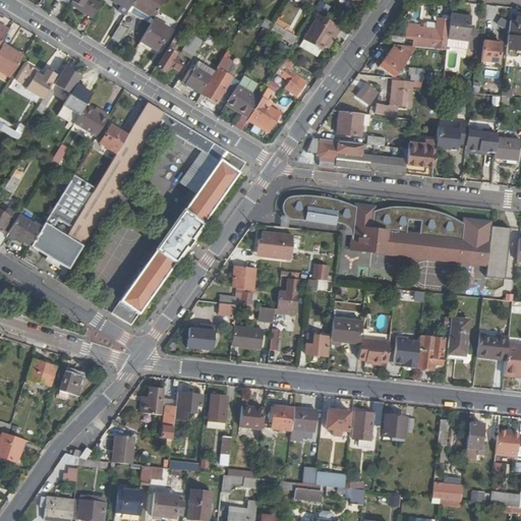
[(77,5),(75,8),(92,18),(100,5),(90,0),(71,0),(70,1),(77,5)]
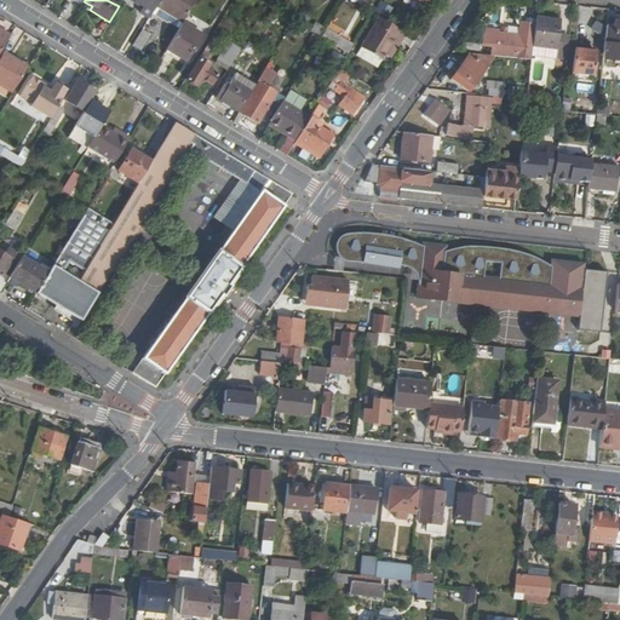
[(132,0),(143,6),(139,12),(149,17),(156,6),(159,0),(132,0)]
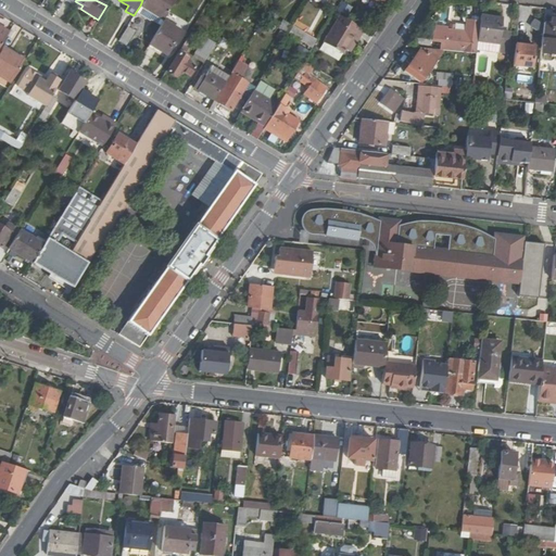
[(142,0),(140,5),(164,20),(176,0),(142,0)]
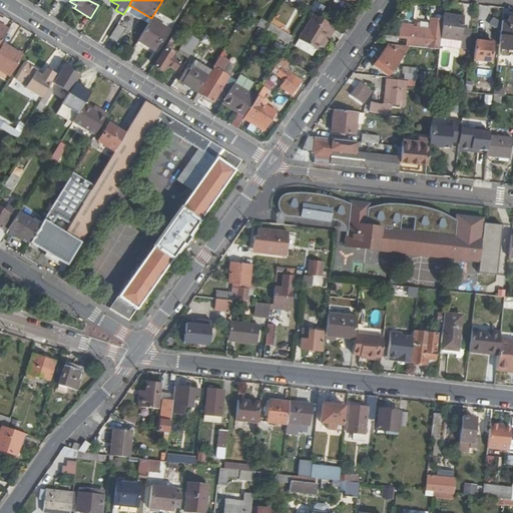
[(319,13),(323,5),(316,1),(312,9),(319,13)]
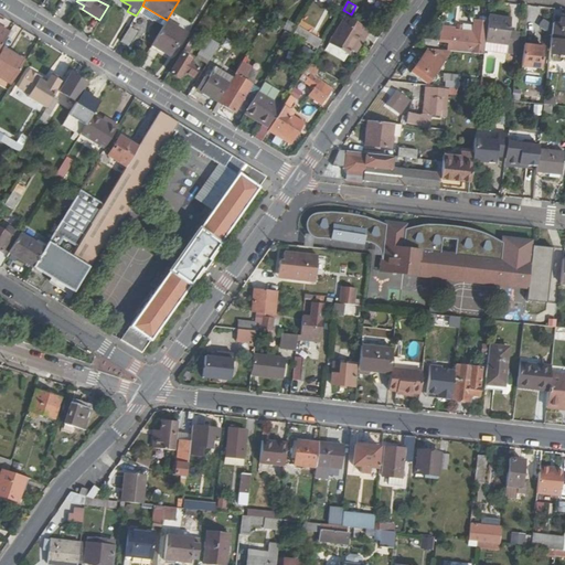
[(488,22),(486,42),(507,44),(507,51),(518,52),(519,34),(509,33),(510,19),(488,16),(488,22)]
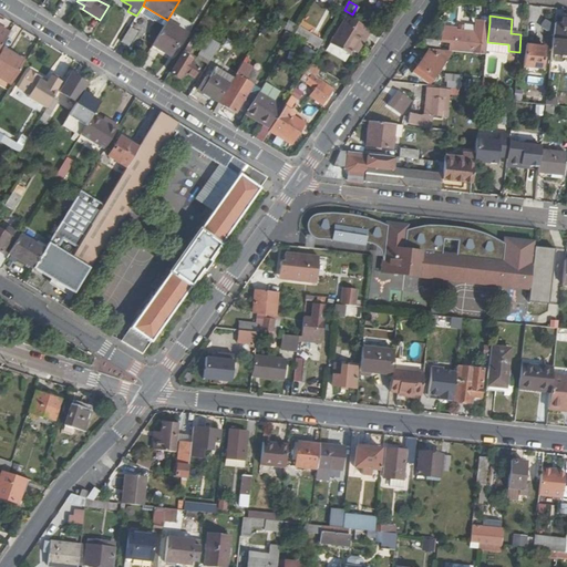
[(342,24),(330,44),(349,57),(361,37),(364,39),(370,31),(347,18),(342,24)]
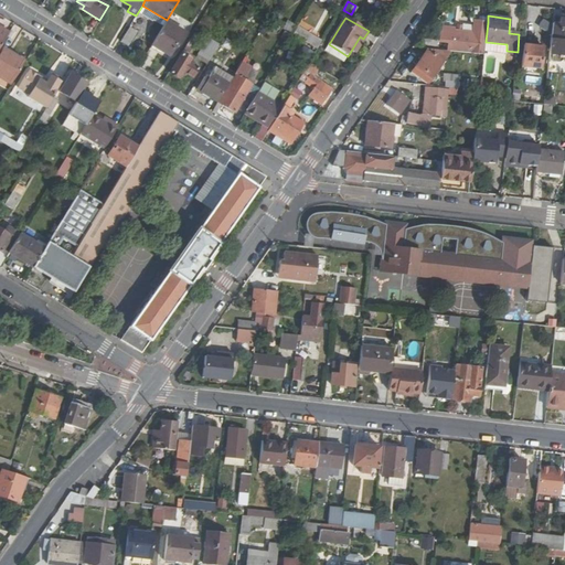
[(553,22),(550,53),(564,55),(564,19),(561,19),(560,23),(553,22)]
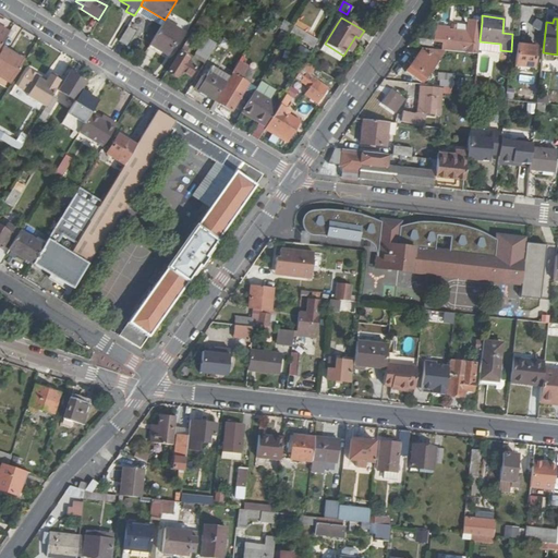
[(165,21),(150,44),(167,53),(173,43),(174,44),(182,32),(165,21)]
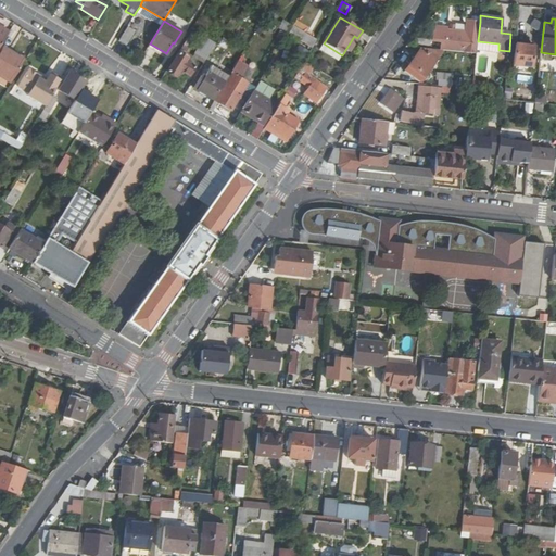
[(441,40),(440,49),(477,54),(478,41),(480,22),(466,21),(464,33),(445,30),(445,28),(433,27),(432,40),(441,40)]
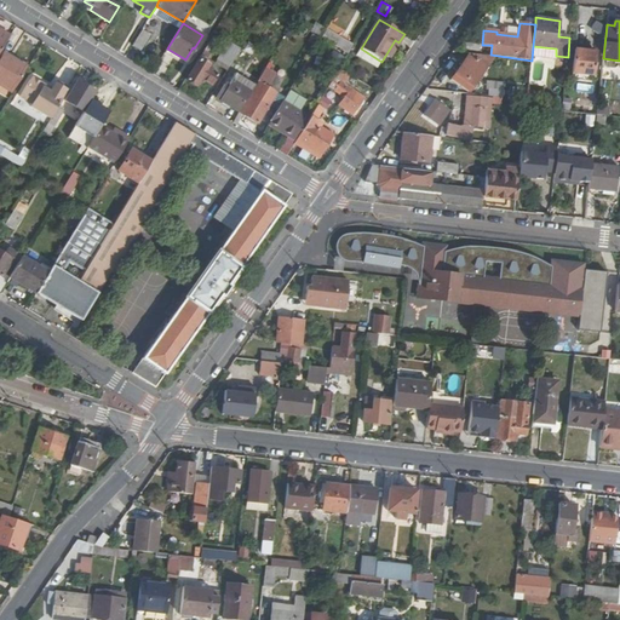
[(328,30),(323,41),(349,53),(354,42),(328,30)]
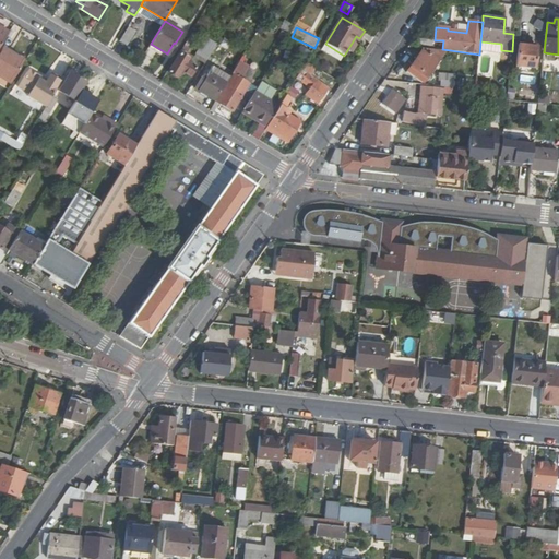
[(127,28),(118,42),(126,45),(133,33),(127,28)]
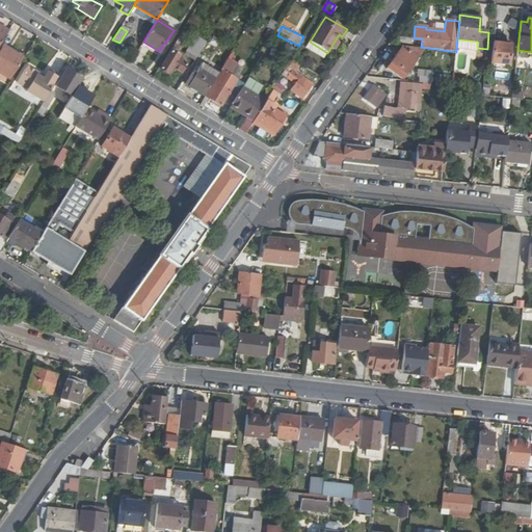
[(194,36),(185,52),(189,54),(198,38),(194,36)]
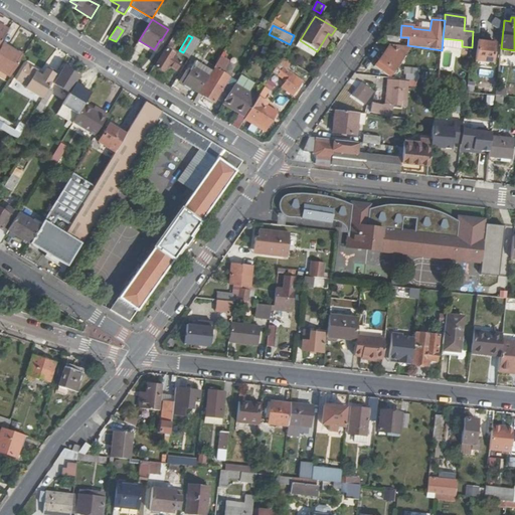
[(397,36),(384,35),(384,43),(390,43),(396,44),(397,36)]
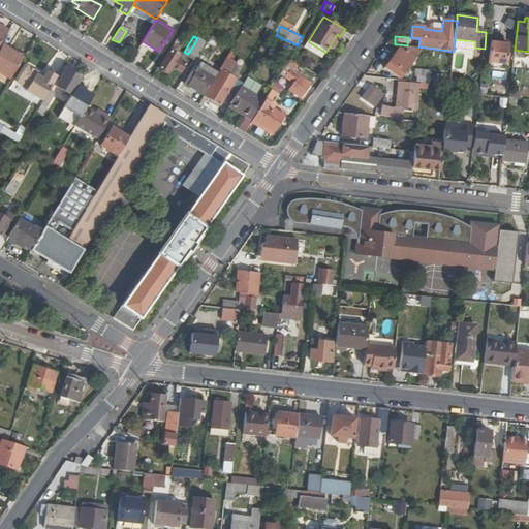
[(197,38),(188,54),(194,58),(204,42),(197,38)]
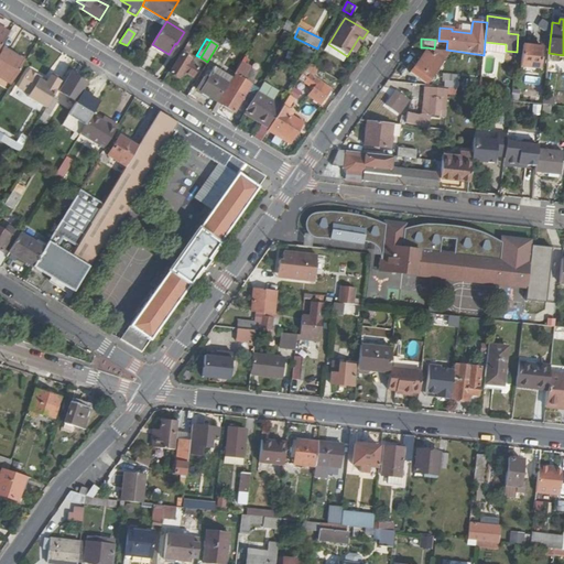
[(1,46),(0,47),(0,74),(12,82),(25,61),(1,46)]
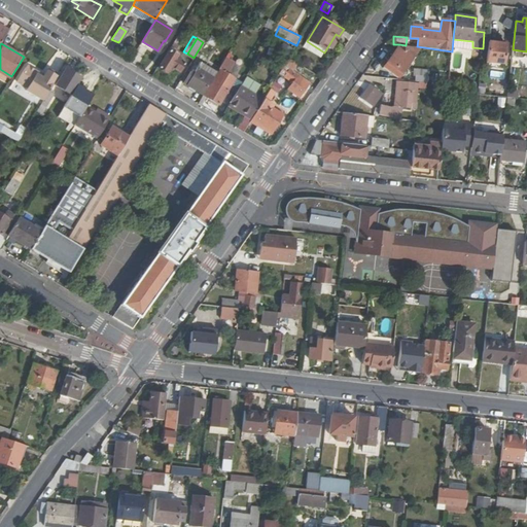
[(174,43),(172,46),(179,51),(181,47),(174,43)]
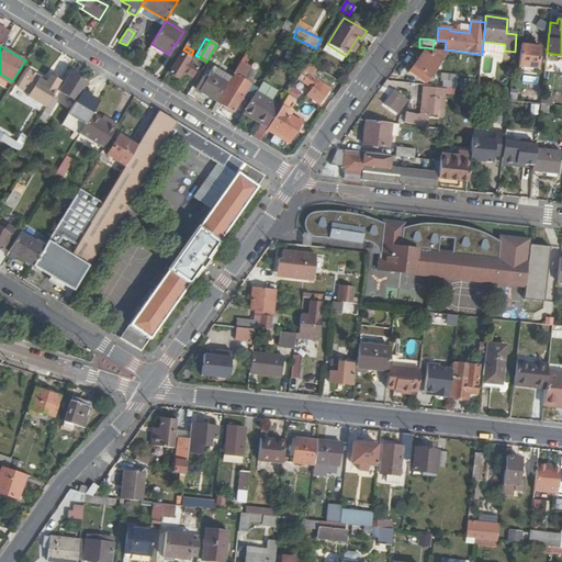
[(521,46),(519,67),(538,68),(540,47),(521,46)]
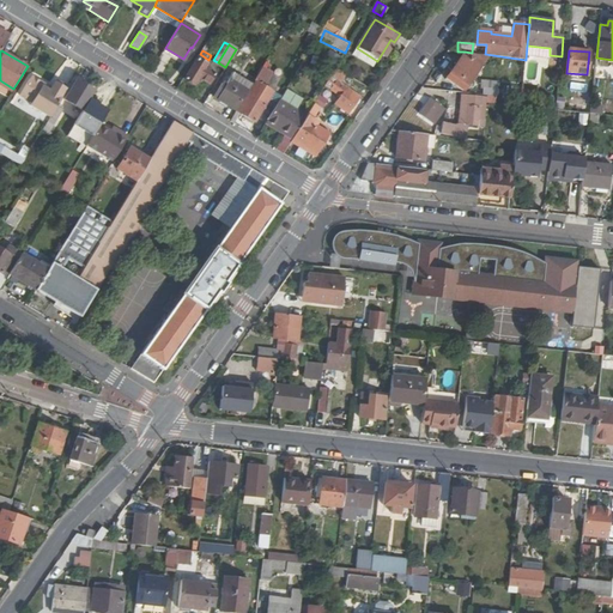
[(465,52),(445,78),(462,90),(490,55),(472,53),(465,52)]
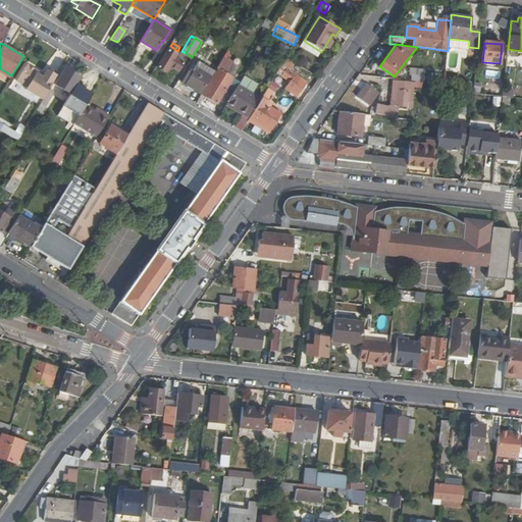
[(31,46),(21,61),(24,63),(23,64),(28,67),(30,63),(39,69),(47,56),(31,46)]
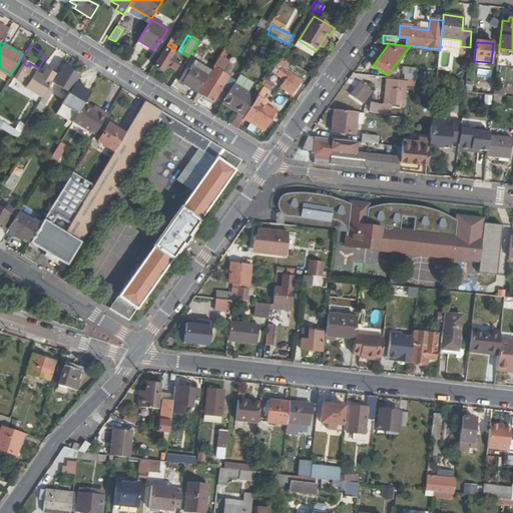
[(165,49),(154,66),(162,71),(166,65),(174,70),(179,62),(170,57),(172,53),(165,49)]
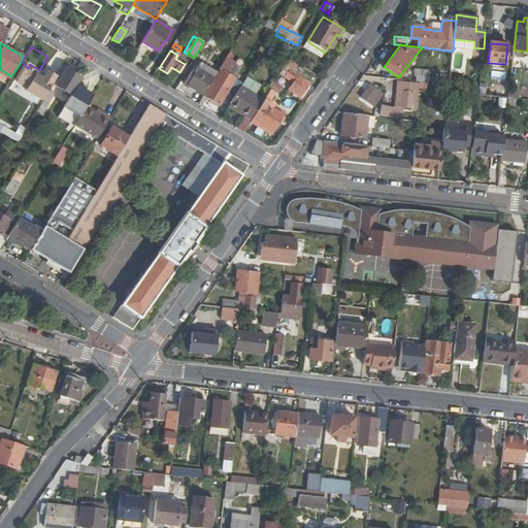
[(279,73),(294,83),(290,89),(300,97),(309,84),(285,66),(279,73)]
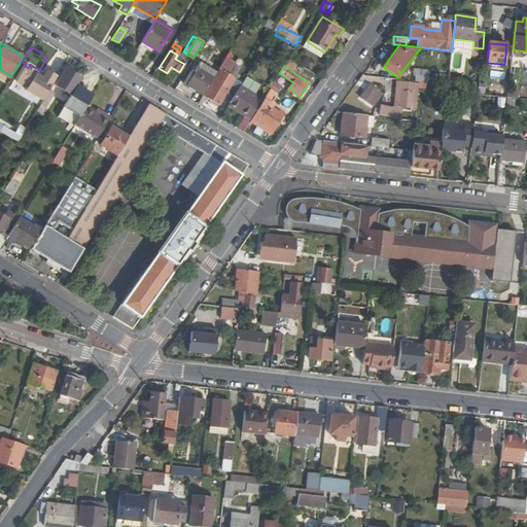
[(42,102),(53,84),(51,84),(56,76),(46,71),(42,78),(34,74),(33,71),(28,68),(25,69),(16,83),(27,90),(26,92),(42,102)]
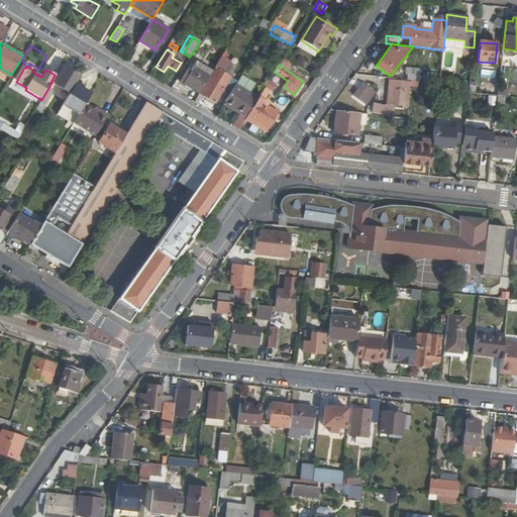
[(189,72),(183,83),(199,93),(209,77),(193,67),(189,72)]
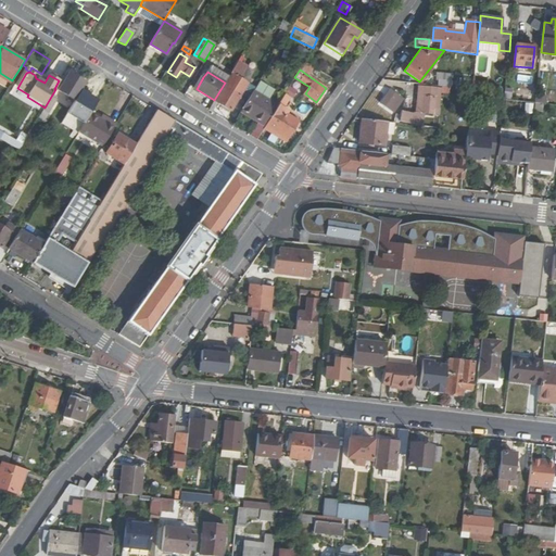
[(200,75),(192,87),(197,89),(203,77),(200,75)]
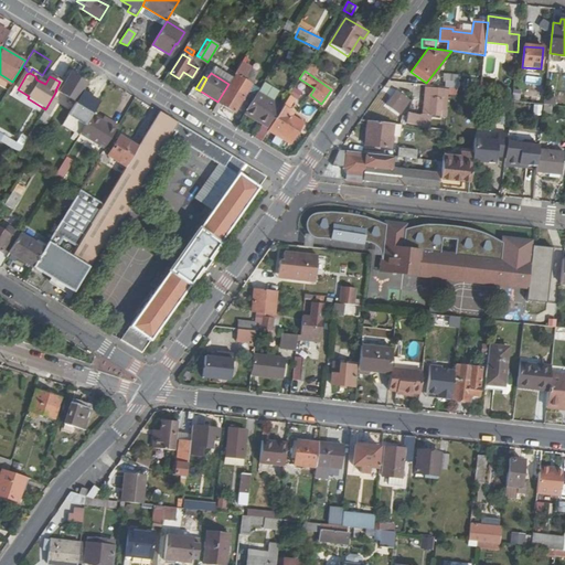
[(237,76),(220,104),(234,113),(241,103),(243,99),(252,85),(237,76)]
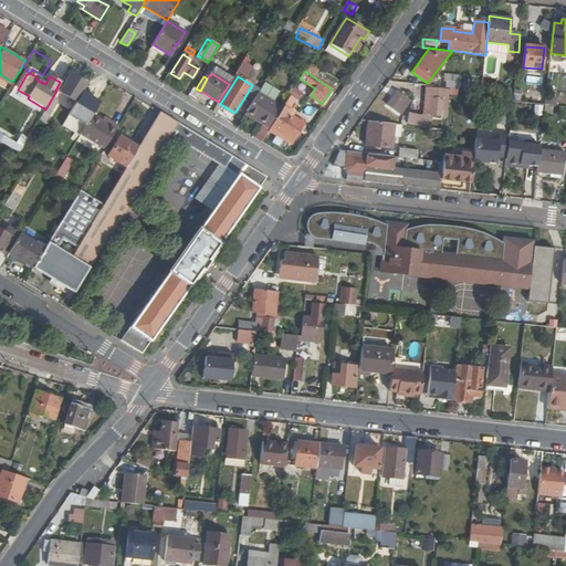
[(65,81),(55,97),(72,107),(82,91),(65,81)]
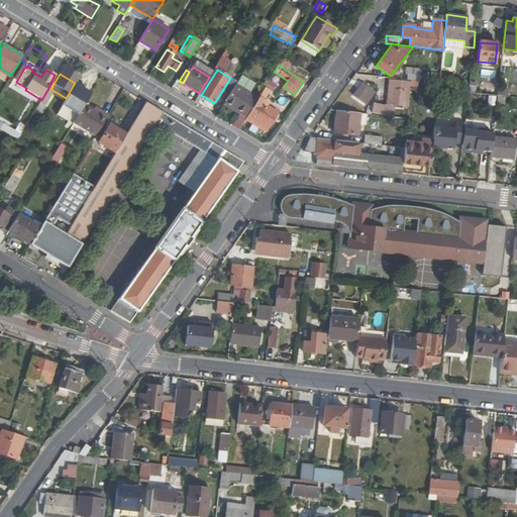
[(91,79),(81,95),(88,99),(98,83),(91,79)]
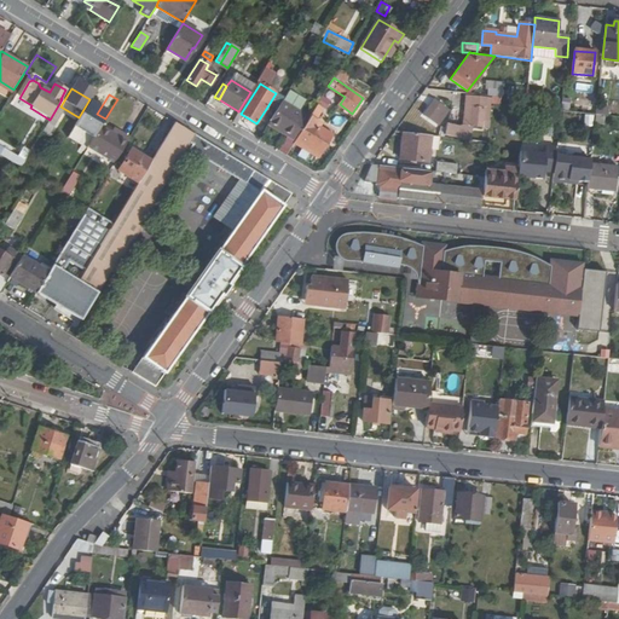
[(491,120),(493,98),(469,96),(466,125),(485,127),(486,120),(491,120)]
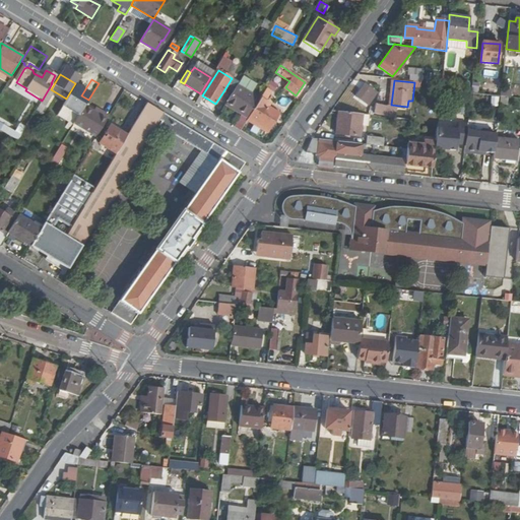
[(226,101),(239,108),(236,111),(242,115),(248,118),(248,117),(259,100),(237,85),(226,101)]
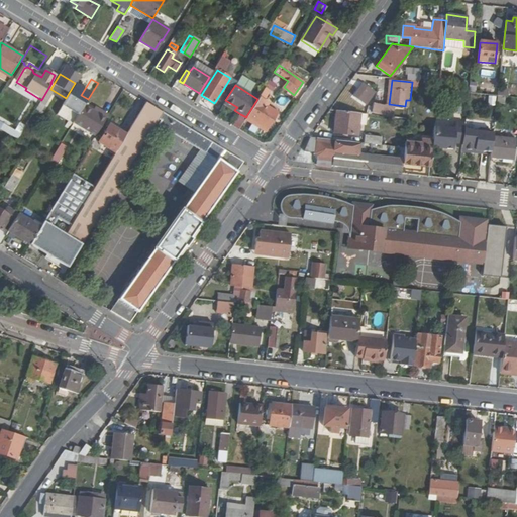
[(364,85),(355,97),(366,104),(375,92),(364,85)]
